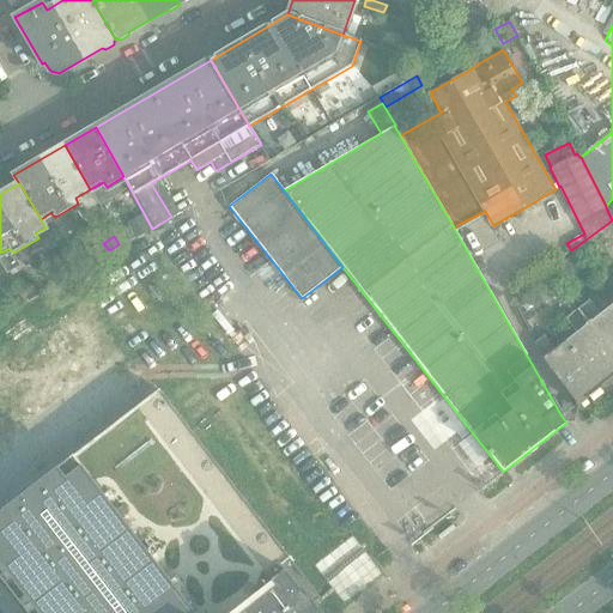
[(594,258),(584,247),(576,254),(586,265),(594,258)]
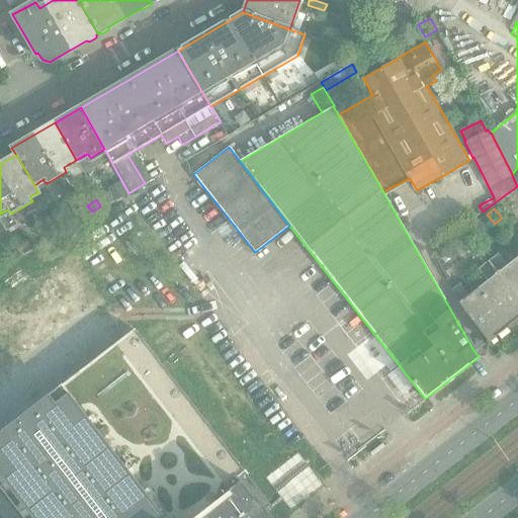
[(481,235),(472,225),(464,232),(473,242),(481,235)]
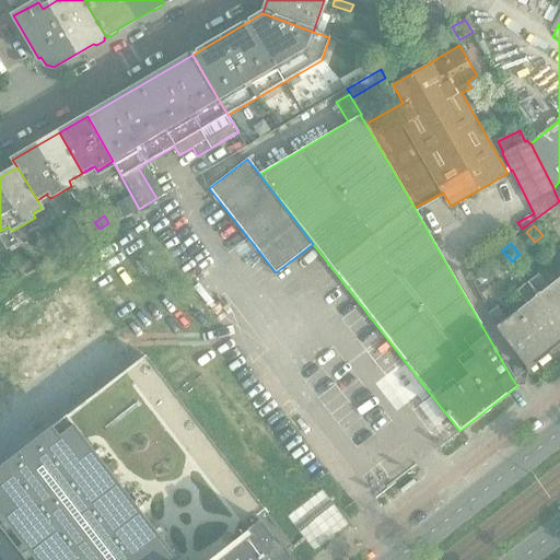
[(511,261),(501,249),(493,257),(503,269),(511,261)]
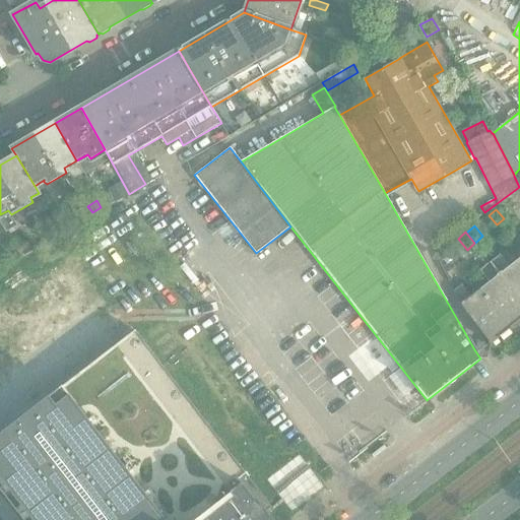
[(28,244),(17,251),(21,258),(33,252),(28,244)]
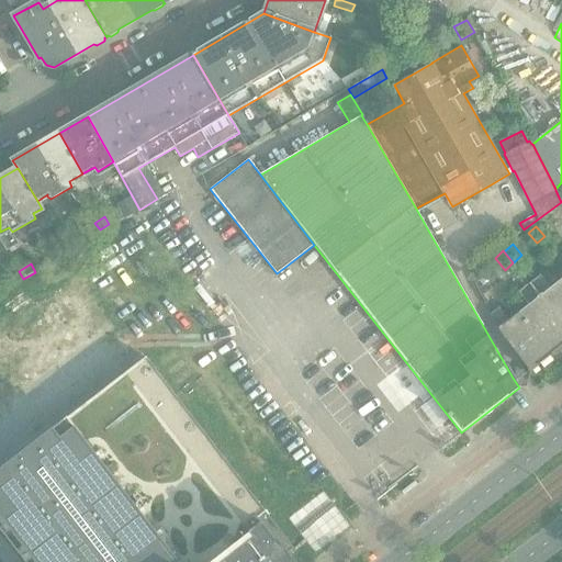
[(496,284),(482,266),(472,274),(481,295),(496,284)]
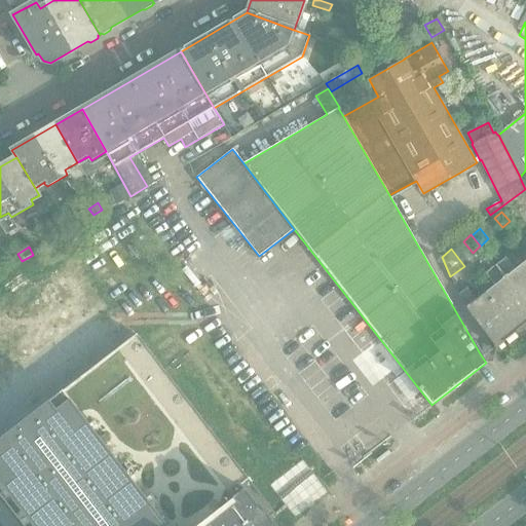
[(11,264),(2,250),(0,251),(0,269),(1,271),(11,264)]
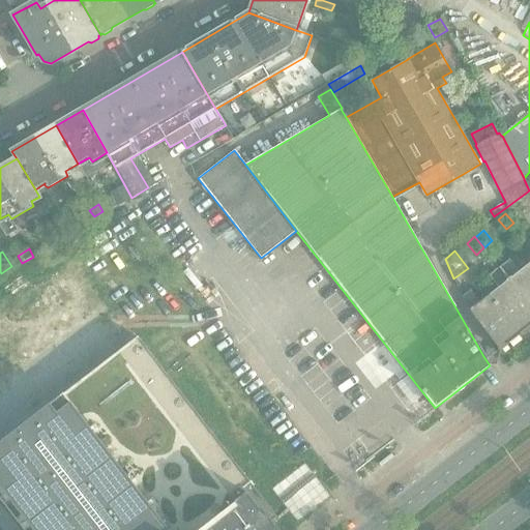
[(529,265),(529,264),(519,271),(509,259),(508,260),(506,258),(499,263),(501,265),(499,267),(529,306),(529,265)]
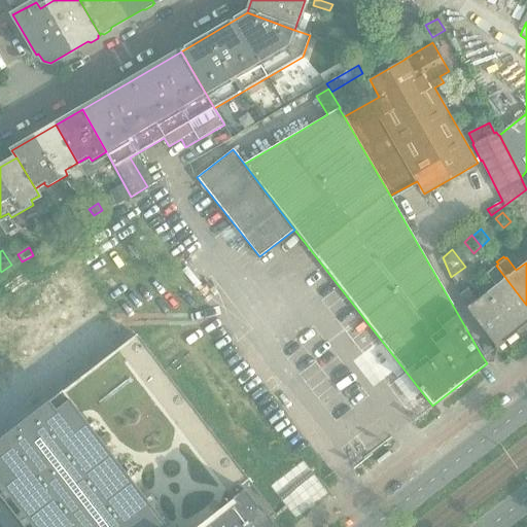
[(71,260),(58,271),(82,302),(95,291),(81,275),(71,260)]
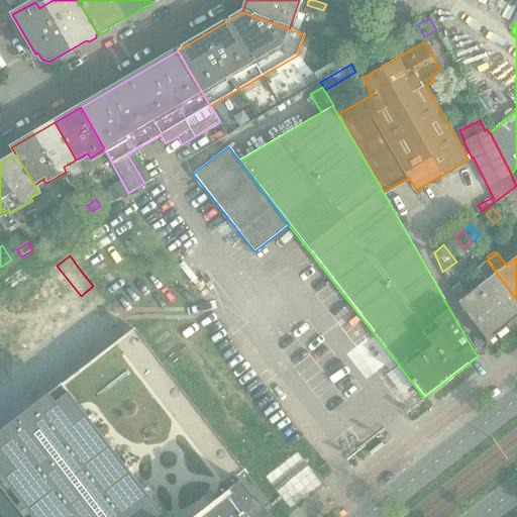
[(516,318),(516,299),(487,261),(477,269),(485,278),(486,280),(477,288),(507,326),(516,318)]
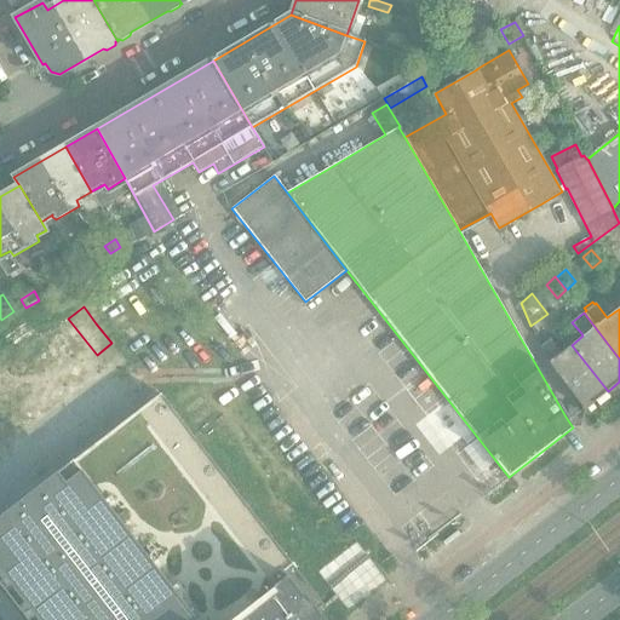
[(46,320),(30,332),(52,362),(69,350),(46,320)]
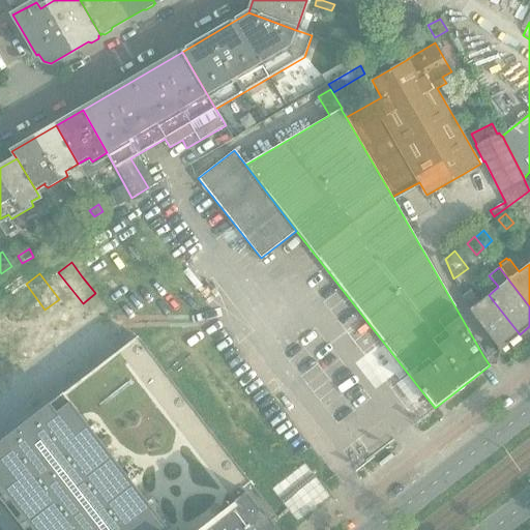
[(15,292),(0,303),(0,325),(0,326),(26,306),(32,301),(22,287),(15,292)]
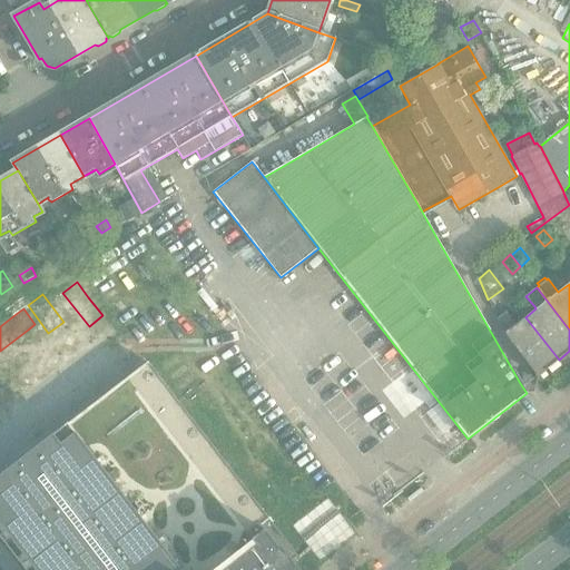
[(559,360),(526,317),(516,324),(507,312),(497,320),(509,338),(538,376),(539,375),(559,360)]
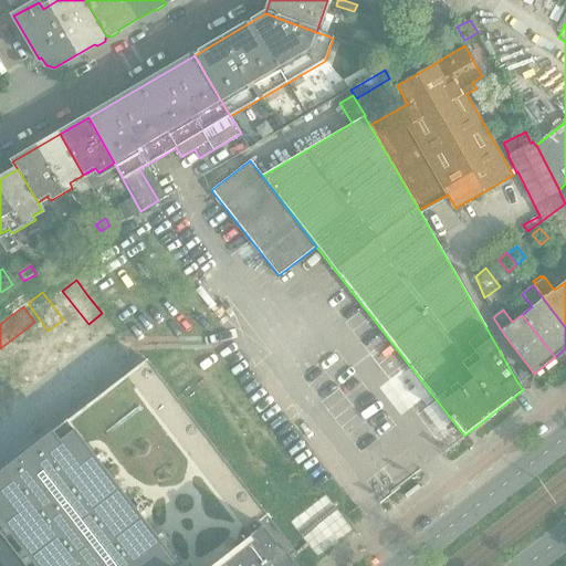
[(63,320),(48,331),(58,343),(69,357),(84,346),(72,331),(63,320)]
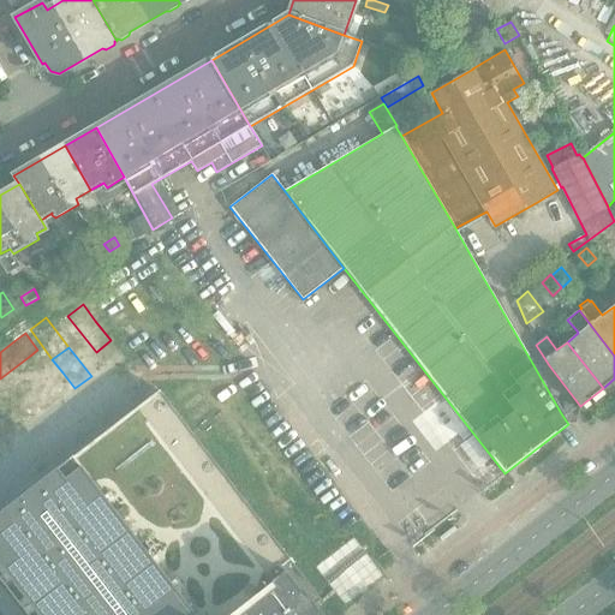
[(63,372),(33,395),(46,411),(75,388),(63,372)]
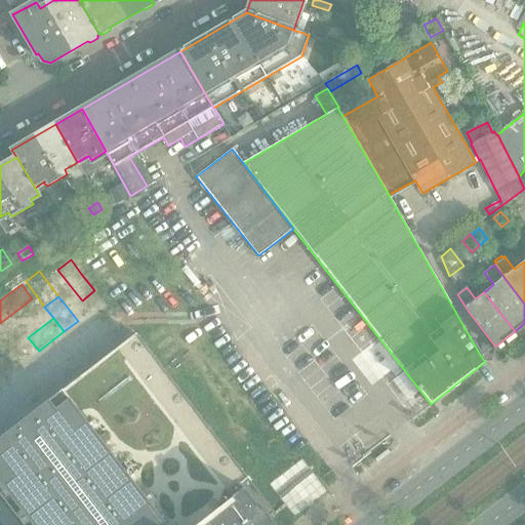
[(0,322),(0,348),(1,350),(13,339),(0,323),(0,322)]
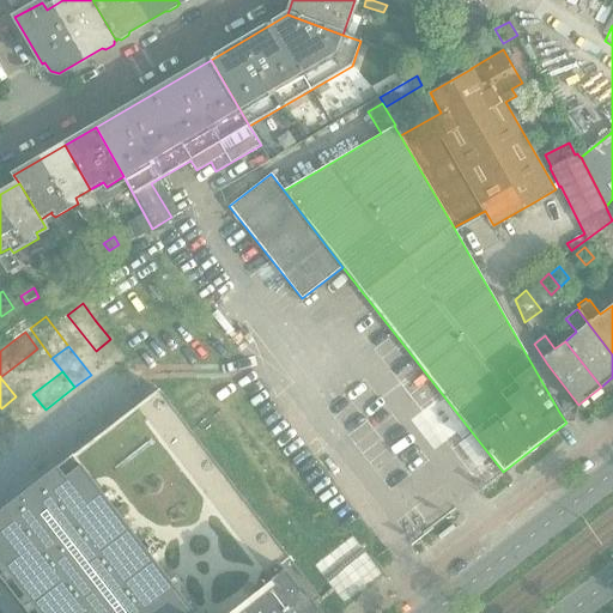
[(158,390),(0,513),(0,578),(26,612),(320,612),(321,612),(313,604),(320,598),(158,390)]
